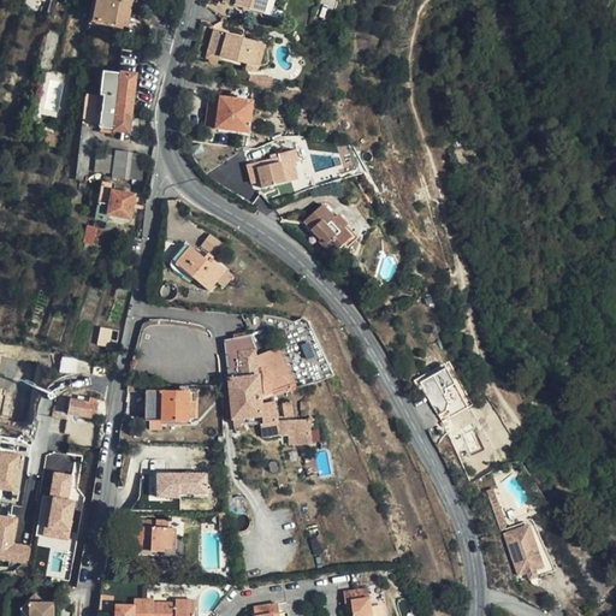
[(129,25),(134,0),(96,0),(93,18),(129,25)]
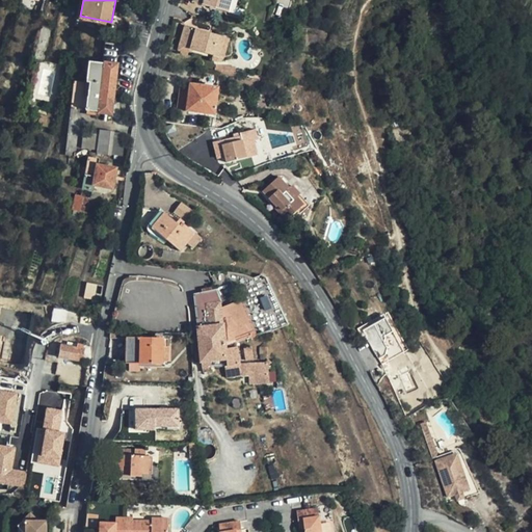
[(228,11),(231,0),(206,0),(205,5),(228,11)]
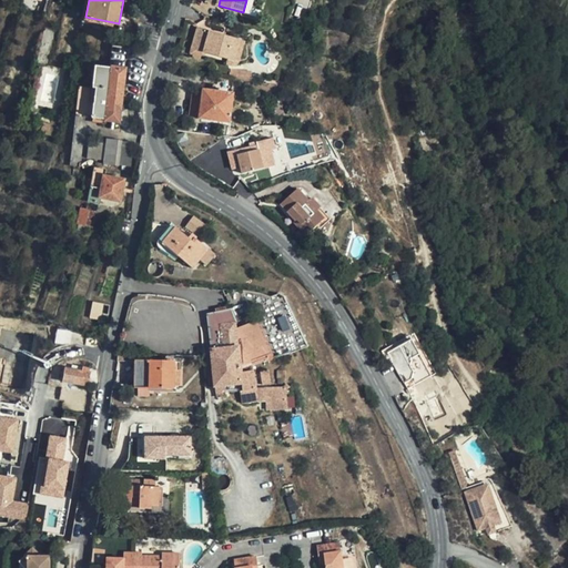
[(255,0),(246,0),(243,12),(252,14),(255,0)]
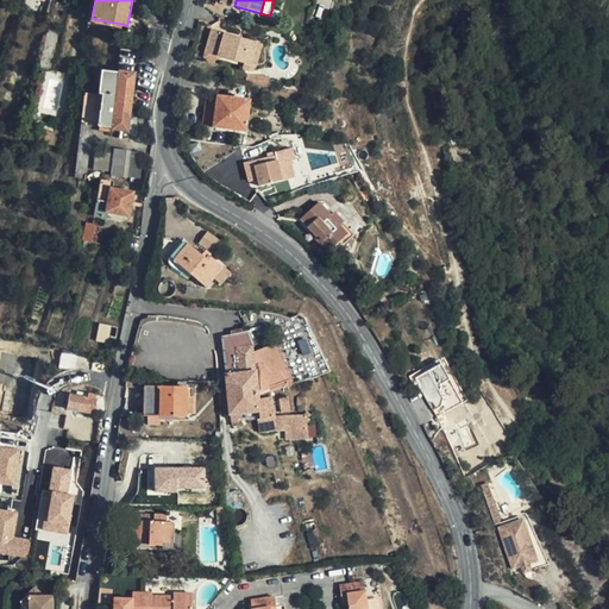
[(218,49),(223,33),(214,31),(208,54),(221,57),(224,50),(218,49)]
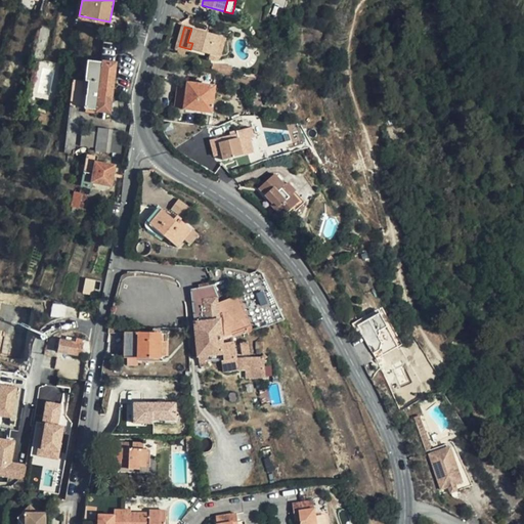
[(212,55),(217,36),(191,29),(187,42),(192,43),(190,49),(212,55)]
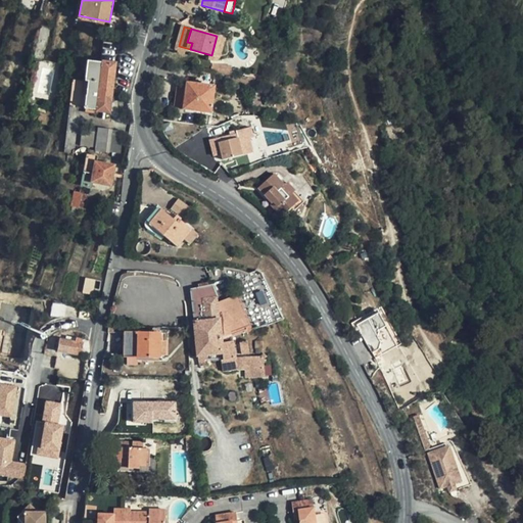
[(218,33),(217,36),(211,55),(209,60),(216,62),(222,58),(227,39),(224,35),(218,33)]
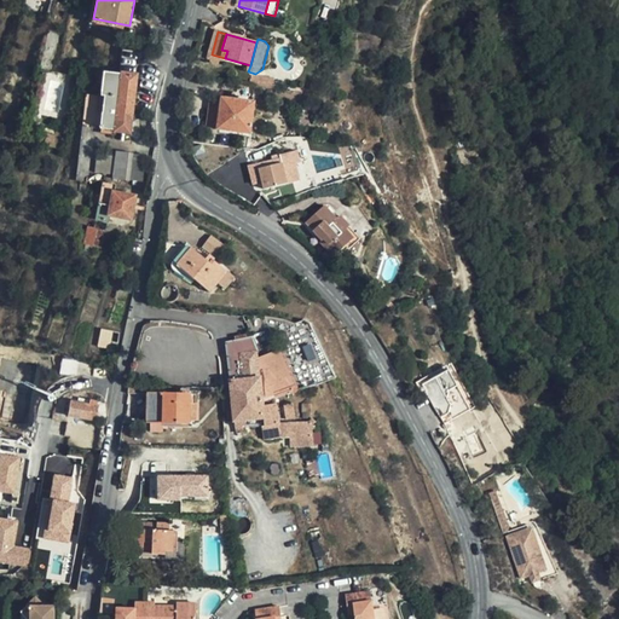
[(102,129),(106,131),(132,134),(138,86),(139,74),(105,70),(102,94),(105,96),(102,129)]
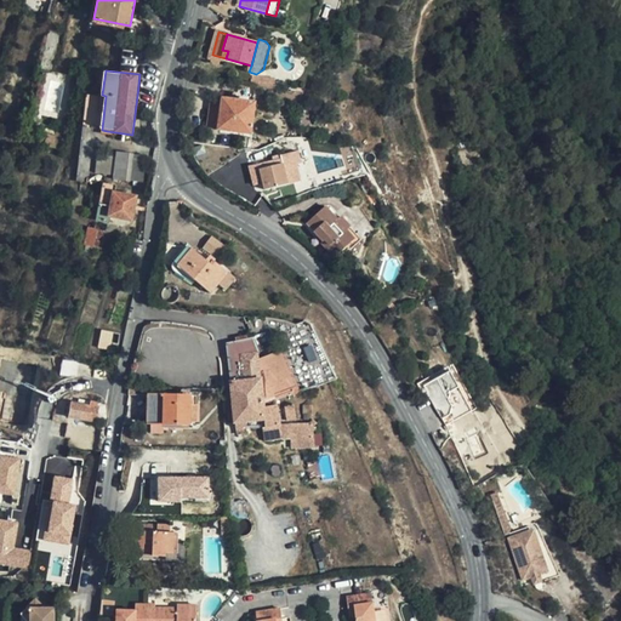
[(255,85),(278,87),(279,78),(256,75),(255,85)]
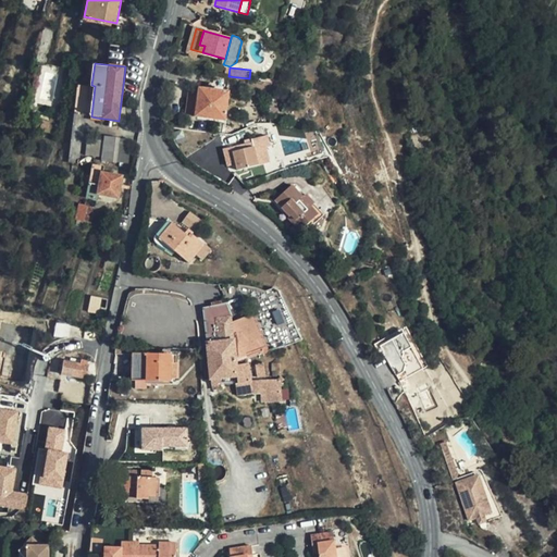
[(227,119),(231,93),(202,88),(199,115),(227,119)]
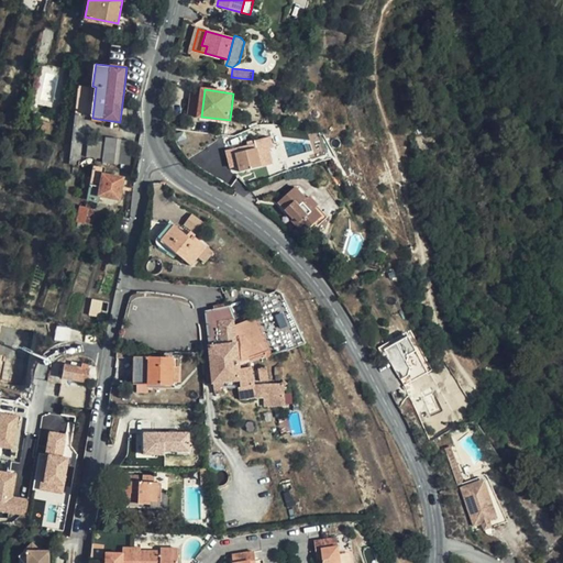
[(51,122),(44,121),(42,131),(55,134),(61,113),(53,111),(51,122)]
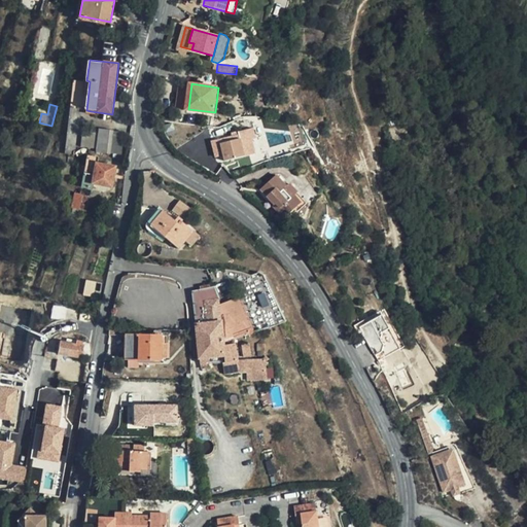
[(222,138),(223,142),(241,138),(245,155),(256,152),(253,138),(258,137),(255,127),(240,131),(240,133),(222,138)]
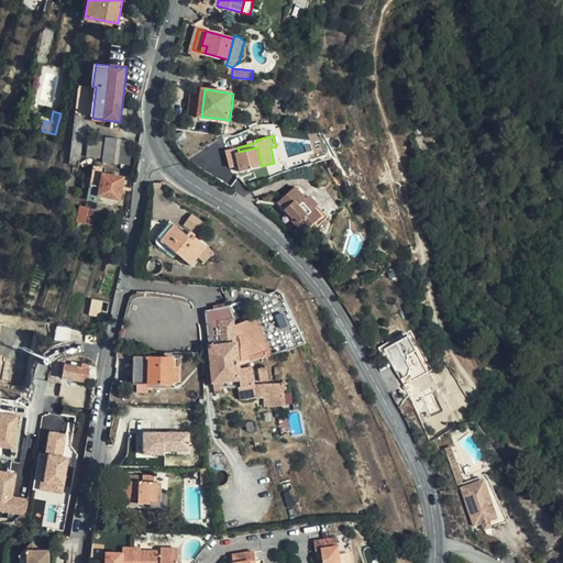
[(103,163),(117,165),(119,139),(119,138),(106,138),(103,163)]
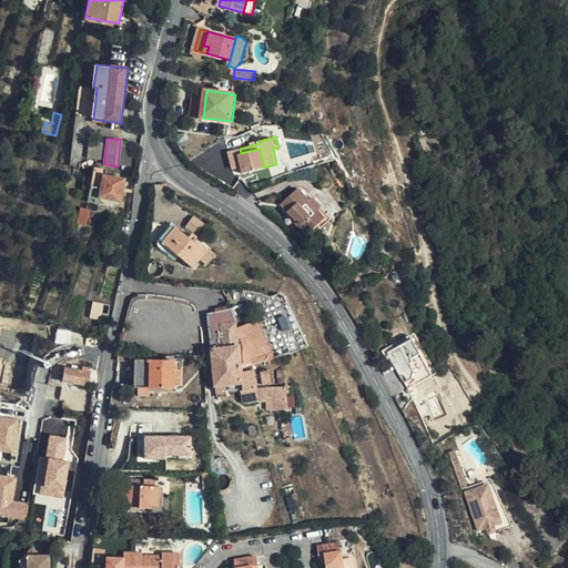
[(118,166),(131,168),(134,141),(120,140),(118,166)]
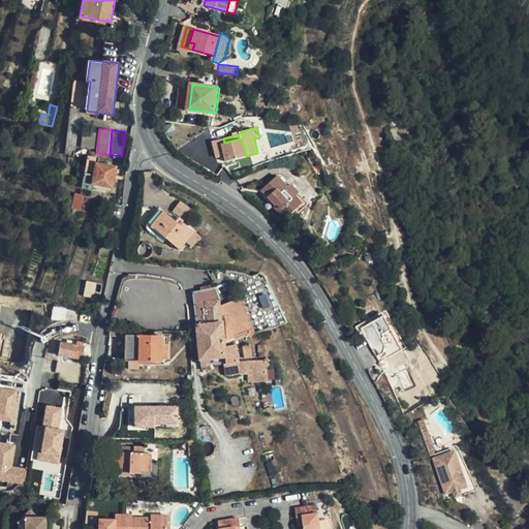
[(246,156),(242,138),(224,143),(223,138),(213,141),(217,157),(225,155),(227,161),(246,156)]
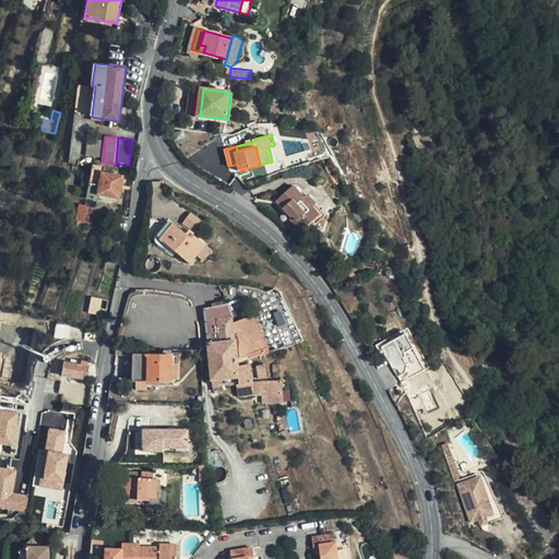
[(117,199),(121,176),(102,171),(103,166),(93,165),(86,197),(96,199),(97,195),(117,199)]
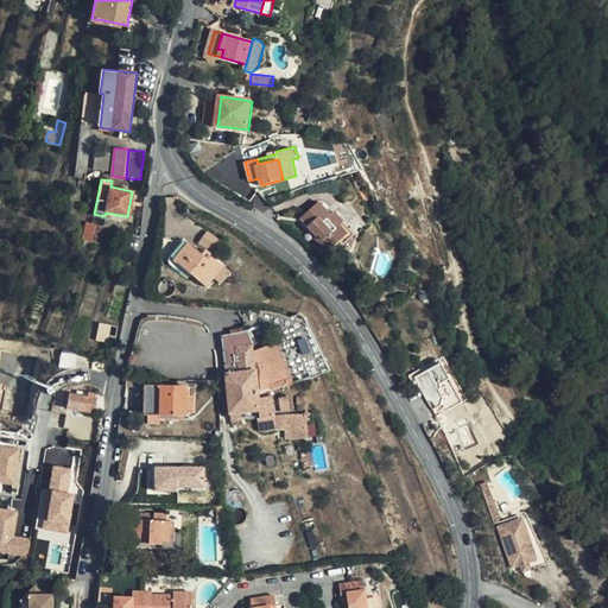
[(350,229),(333,213),(321,201),(304,219),(317,232),(318,228),(323,234),(321,235),(320,238),(331,249),(349,230),(350,229)]
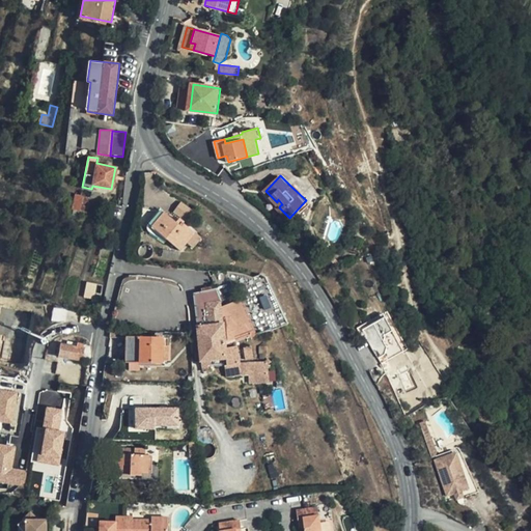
[(89,213),(92,197),(75,194),(73,210),(89,213)]
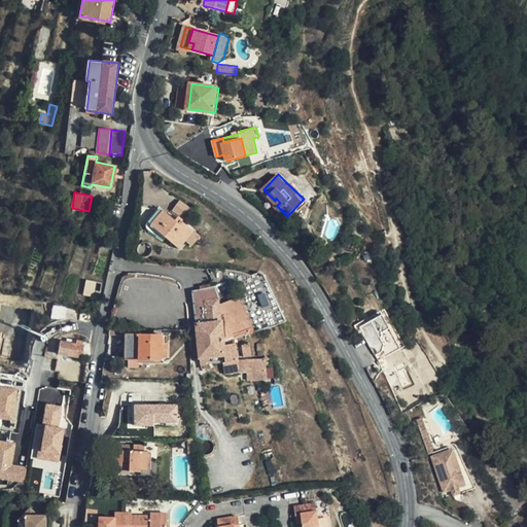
[(178,248),(194,231),(182,220),(183,219),(171,209),(168,212),(165,210),(150,224),(178,248)]
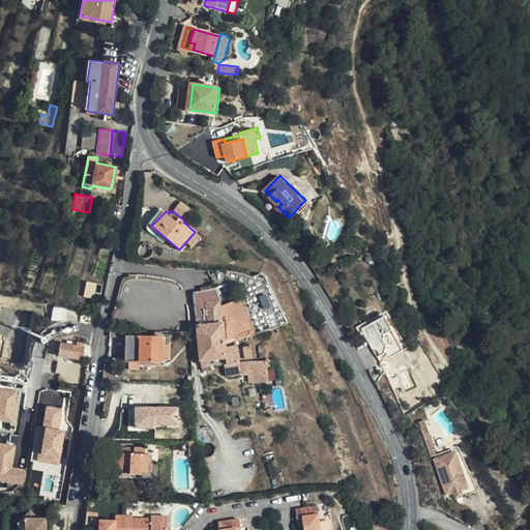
[(195,293),(200,344),(226,343),(255,333),(242,297),(222,307),(221,298),(216,288),(195,293)]
